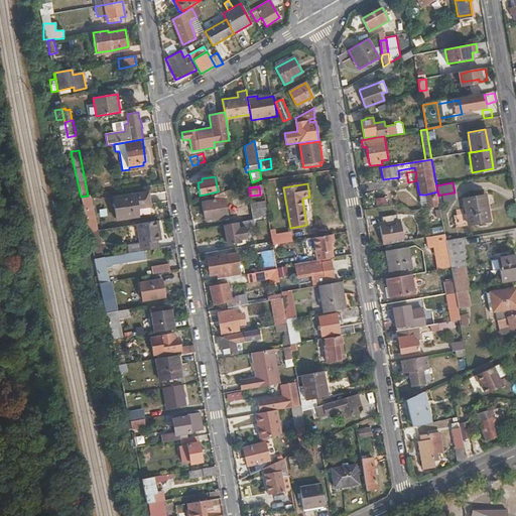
[(437,191),(425,195),(427,208),(439,206),(437,191)]
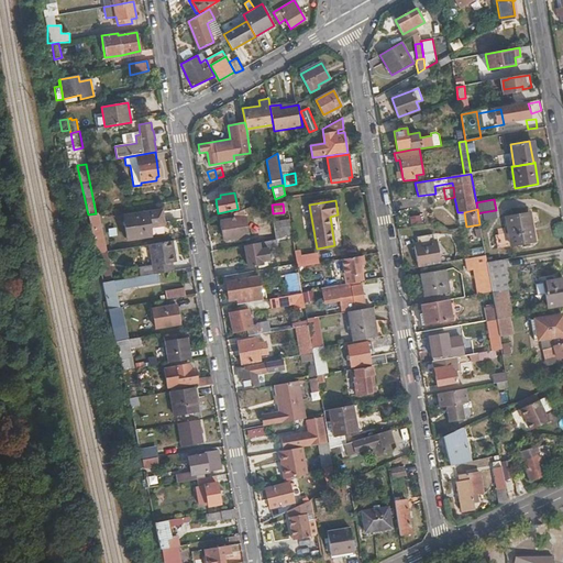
[(162,210),(123,216),(128,241),(153,236),(152,228),(165,225),(164,218),(162,210)]
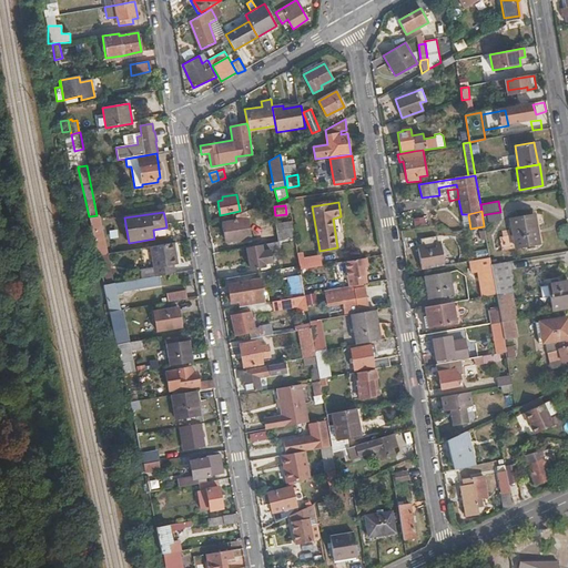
[(251,237),(246,212),(236,215),(236,221),(223,223),(225,242),(251,237)]
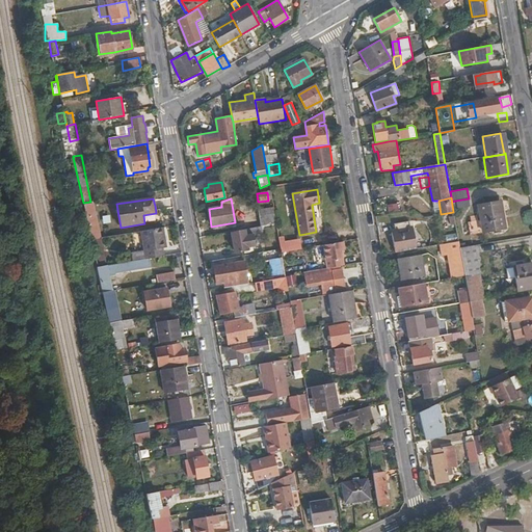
[(470,206),(469,198),(455,201),(456,208),(470,206)]
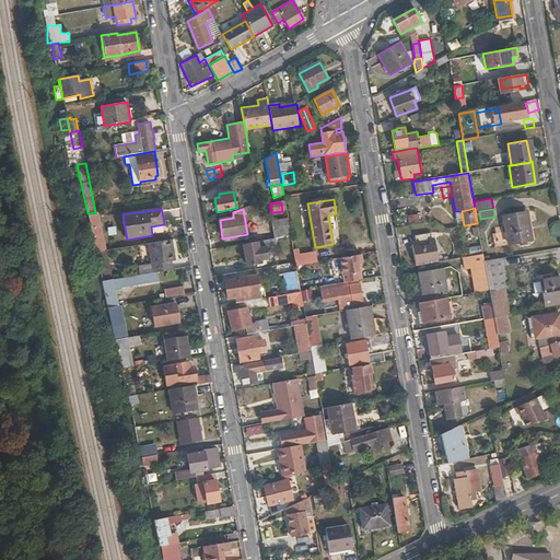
[(505,232),(492,234),(494,247),(508,245),(533,241),(527,211),(502,216),(505,232)]
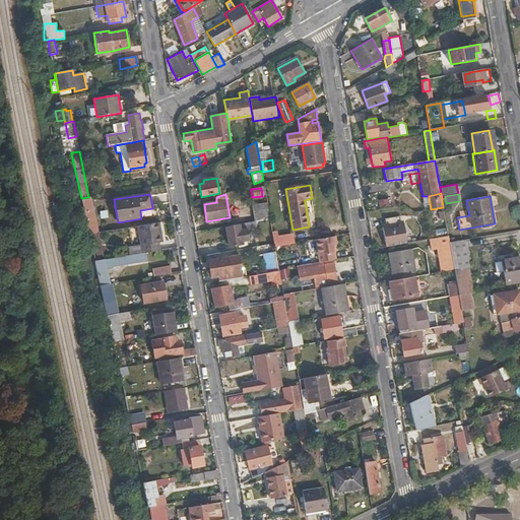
[(268,208),(267,202),(253,204),(254,211),(268,208)]
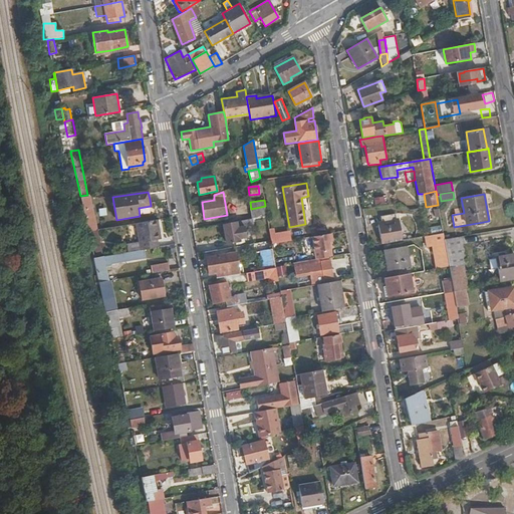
[(92,203),(82,206),(87,225),(96,223),(92,203)]
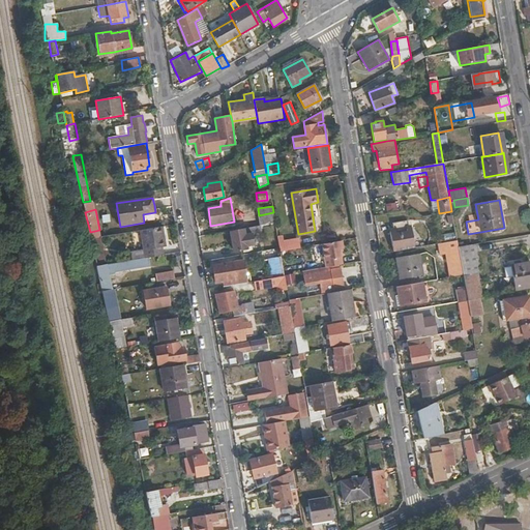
[(273,212),(259,215),(260,226),(261,226),(275,223),(273,212)]
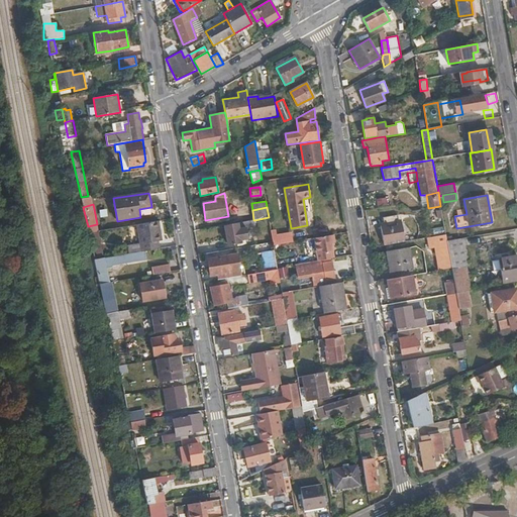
[(381,226),(384,245),(405,242),(402,222),(399,223),(398,215),(383,217),(384,225),(381,226)]
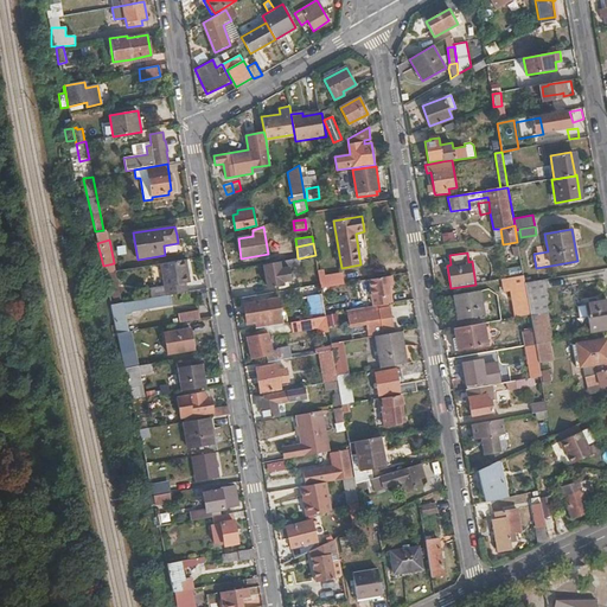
[(171,295),(187,292),(186,283),(191,282),(186,259),(160,263),(164,286),(151,288),(152,298),(171,295)]
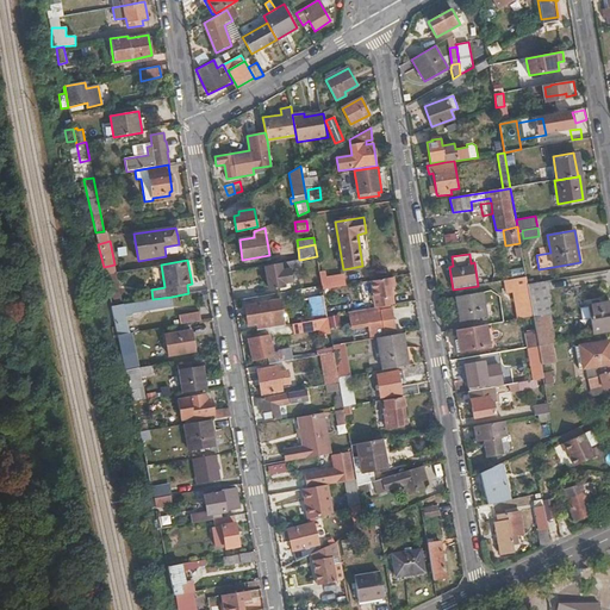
[(300,260),(299,260),(290,261),(291,269),(302,268),(300,260)]
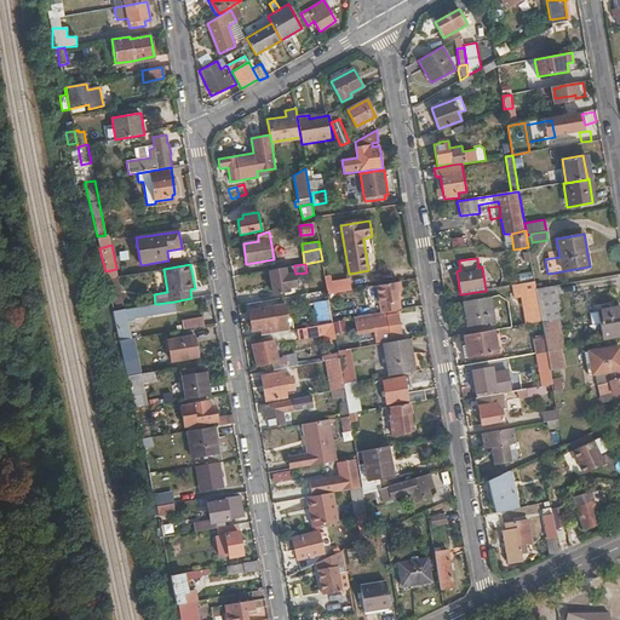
[(286,267),(268,270),(273,294),(291,291),(291,288),(297,287),(294,273),(287,273),(286,267)]
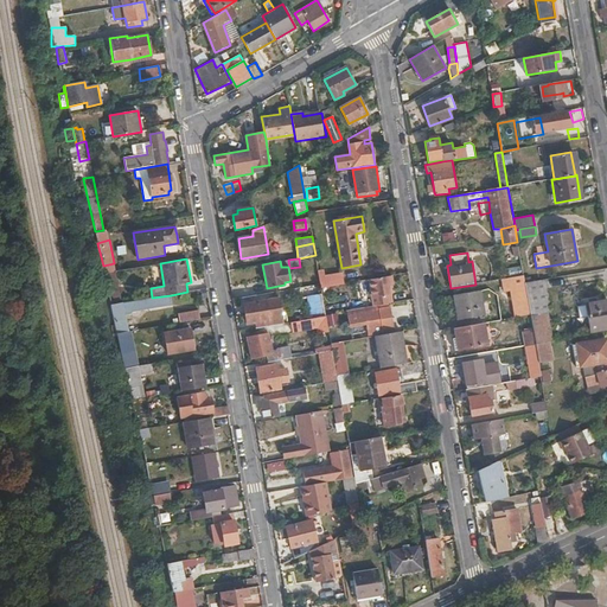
[(103,273),(106,285),(117,282),(115,272),(103,273)]
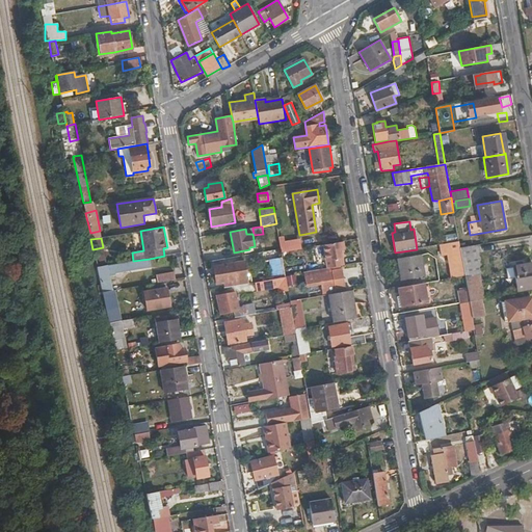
[(281,248),(282,253),(301,249),(299,239),(280,243),(281,248)]
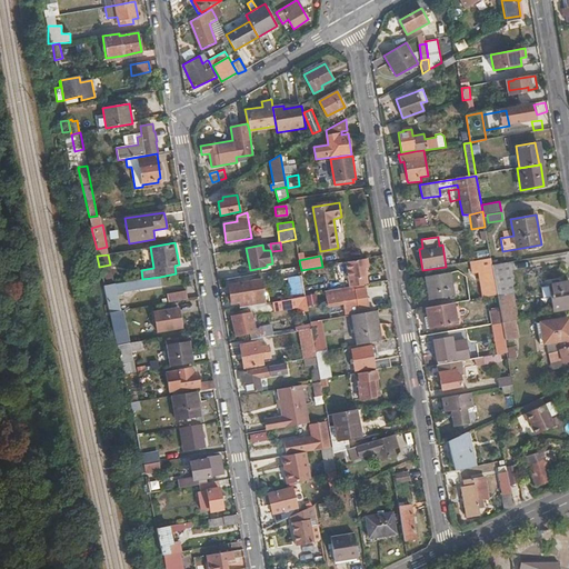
[(349,287),(368,283),(365,268),(369,268),(367,258),(346,262),(349,287)]
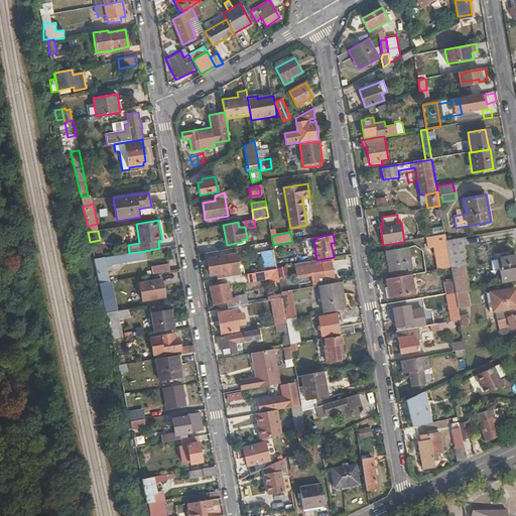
[(258,244),(272,241),(271,236),(271,235),(256,238),(258,244)]
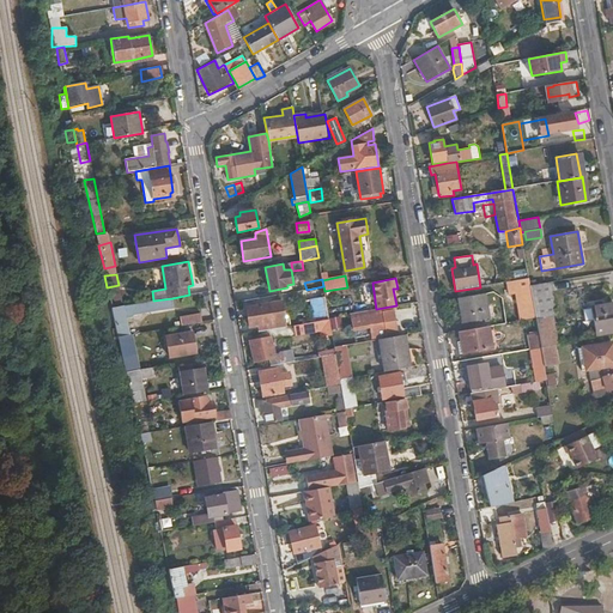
[(507,283),(508,290),(516,289),(530,286),(528,279),(507,283)]
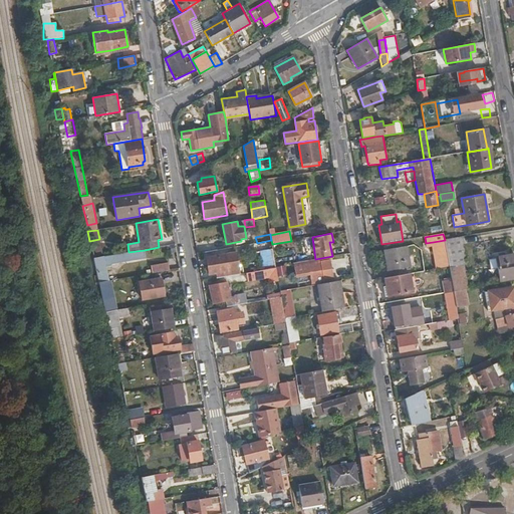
[(314,252),(312,237),(304,238),(306,253),(314,252)]
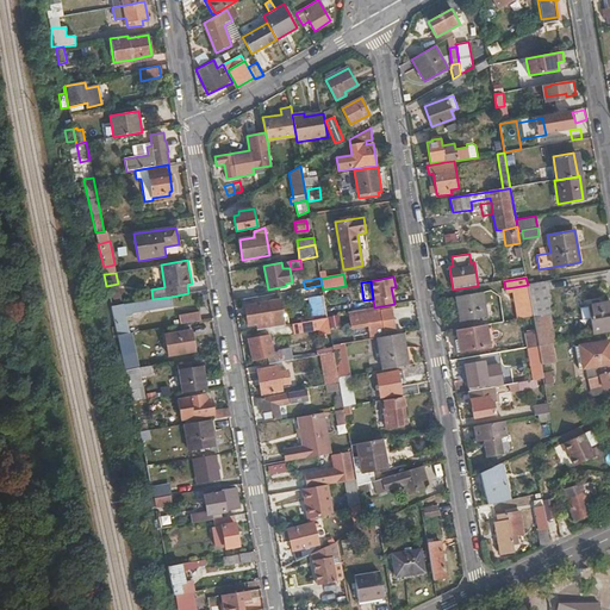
[(533,316),(551,313),(554,312),(549,281),(528,285),(533,316)]
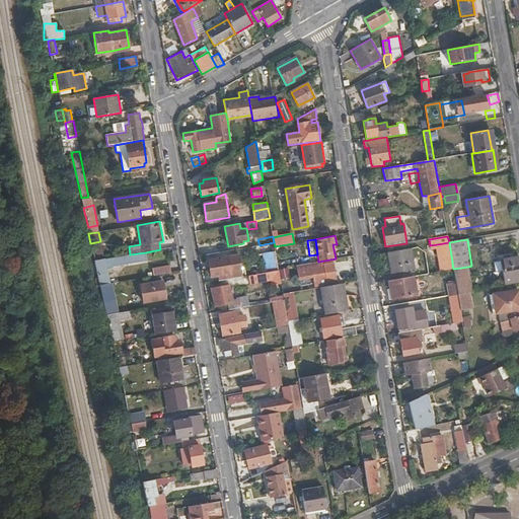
[(429,267),(430,274),(453,269),(449,242),(437,244),(440,265),(429,267)]
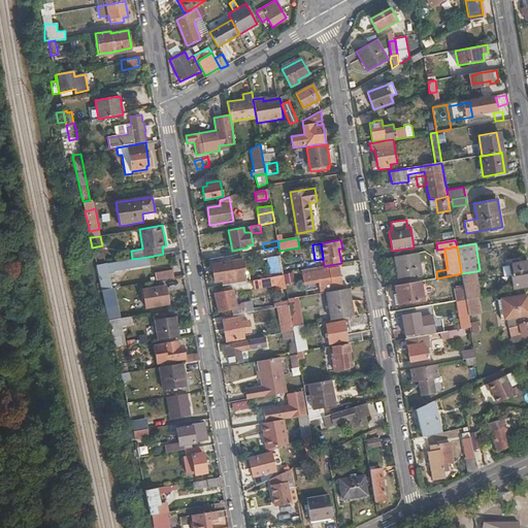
[(210,259),(224,257),(223,250),(209,252),(210,259)]
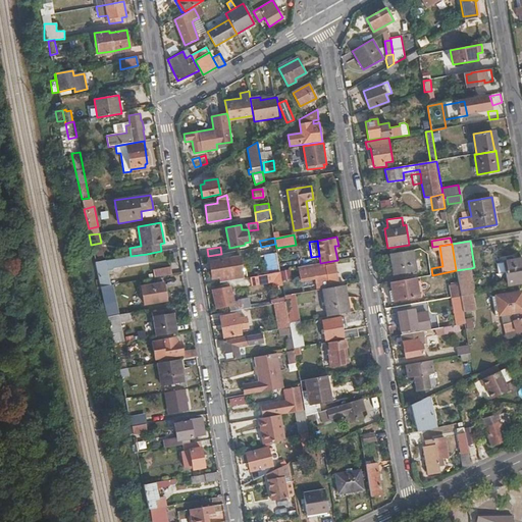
[(390,254),(394,275),(417,271),(413,250),(413,251),(398,253),(390,254)]
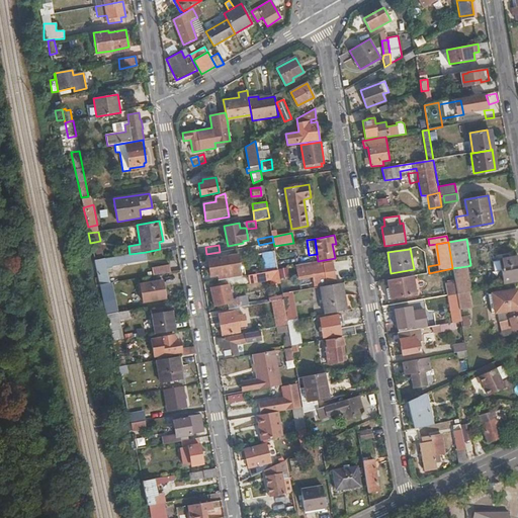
[(94,260),(100,284),(110,282),(106,268),(111,268),(112,266),(147,260),(146,252),(130,254),(94,260)]
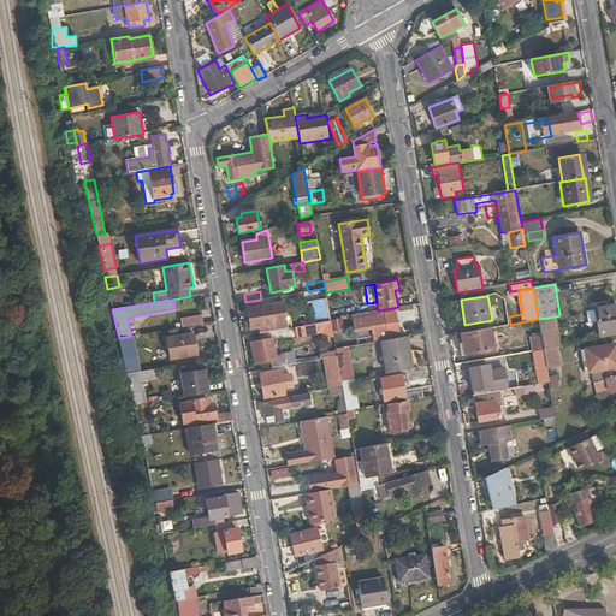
[(326,300),(317,302),(320,321),(330,320),(326,300)]
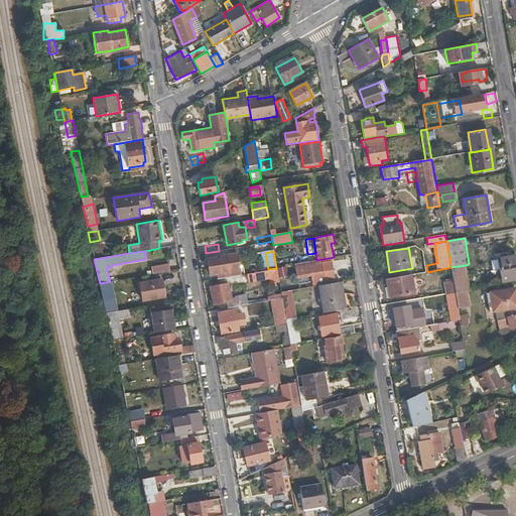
[(218,274),(219,279),(240,275),(236,254),(207,258),(210,275),(218,274)]
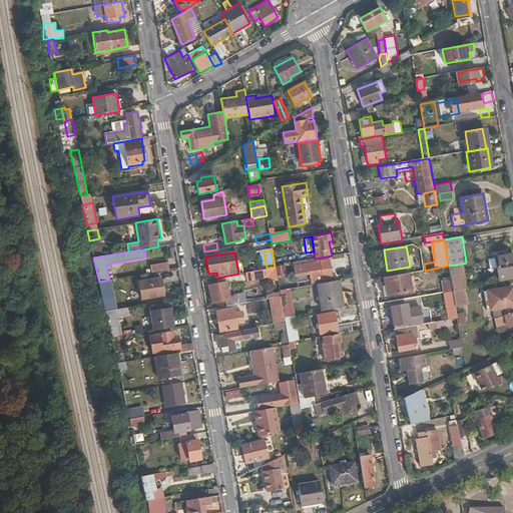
[(512,278),(512,253),(494,258),(498,281),(512,278)]
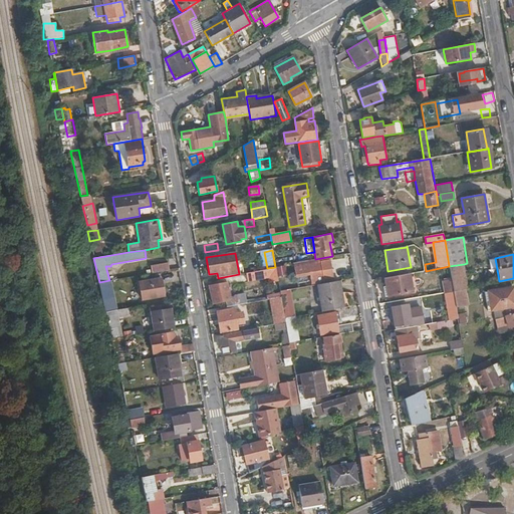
[(329,261),(294,267),(296,277),(310,275),(312,283),(333,280),(329,261)]
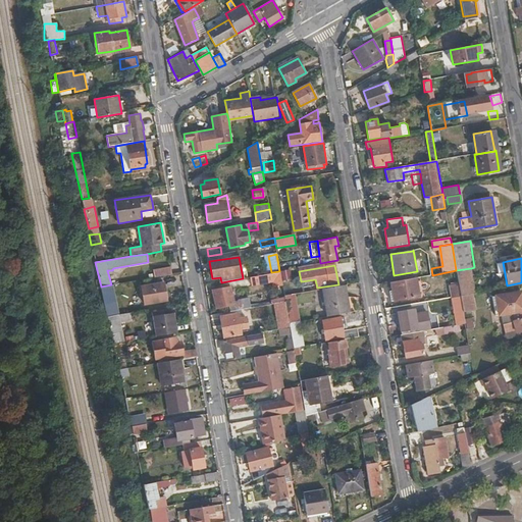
[(154,277),(172,274),(170,267),(153,270),(154,277)]
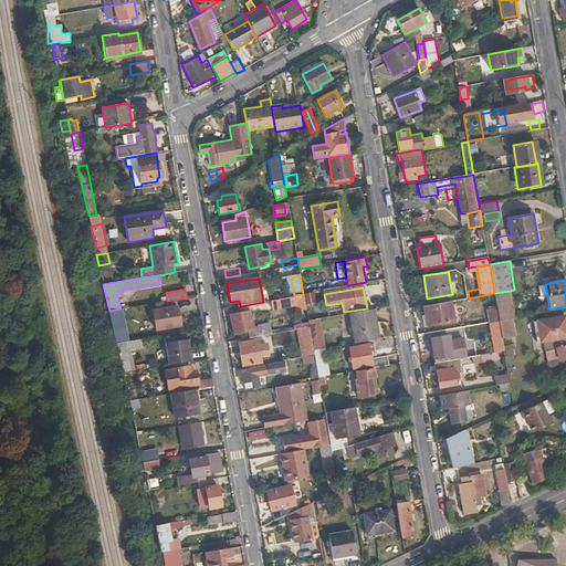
[(512,318),(515,318),(511,291),(494,293),(496,307),(499,321),(500,321),(512,318)]
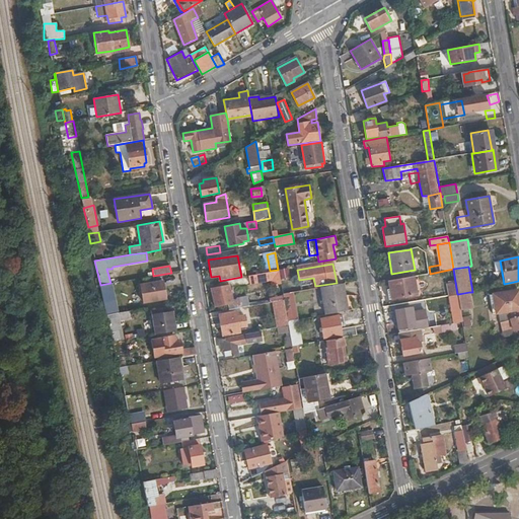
[(279,271),(248,276),(249,285),(271,281),(271,285),(281,284),(279,271)]
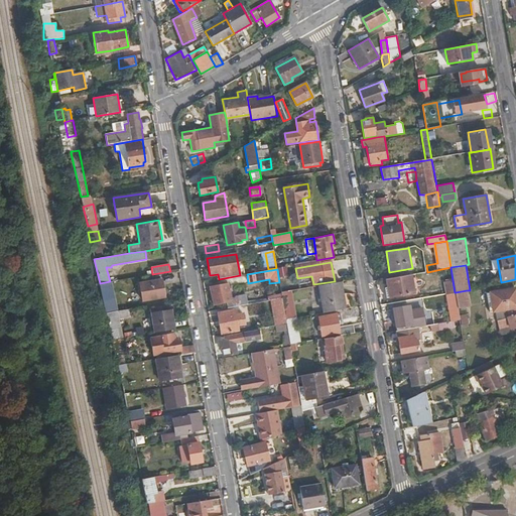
[(411,274),(386,279),(388,288),(390,288),(392,298),(415,294),(411,274)]
